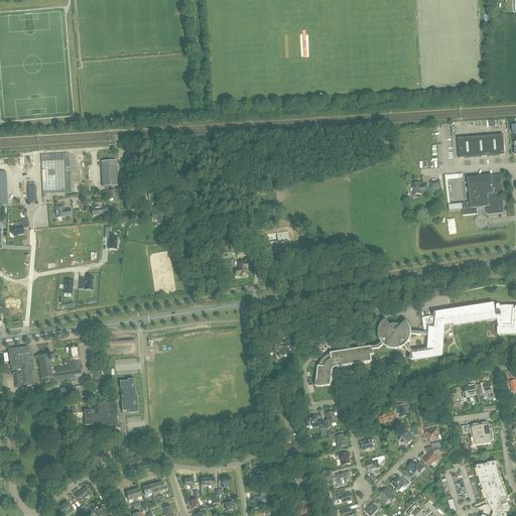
[(503,135),(488,136),(490,157),(505,155),(503,135)]
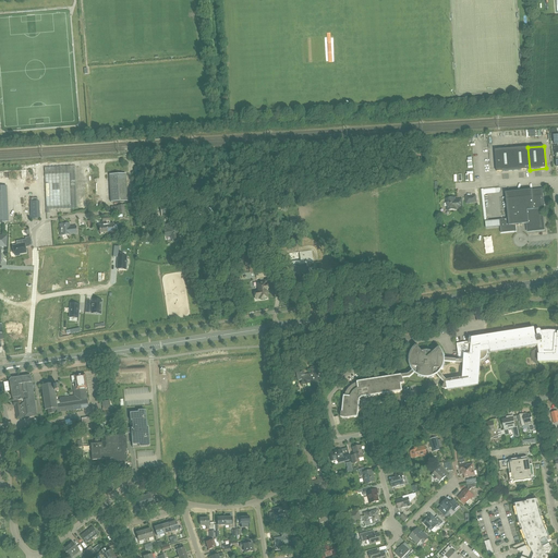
[(513,171),(530,170),(528,147),(511,149),(513,171)]
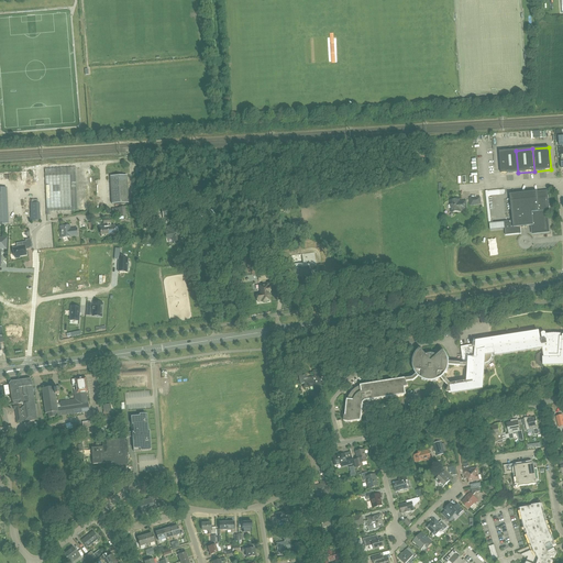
[(459,155),(460,155),(461,163),(467,162),(466,154),(467,154),(466,150),(457,151),(459,155)]
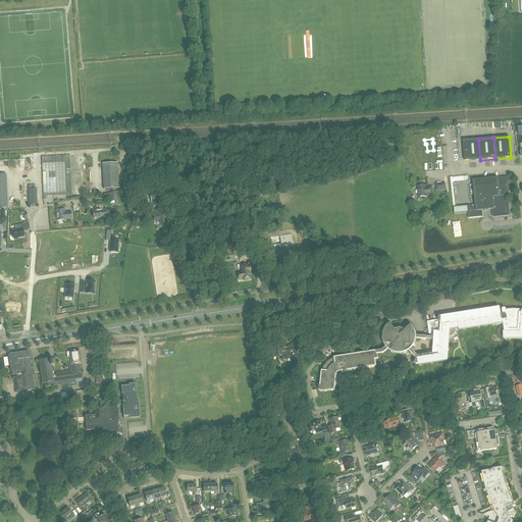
[(465,161),(480,160),(478,140),(463,141),(465,161)]
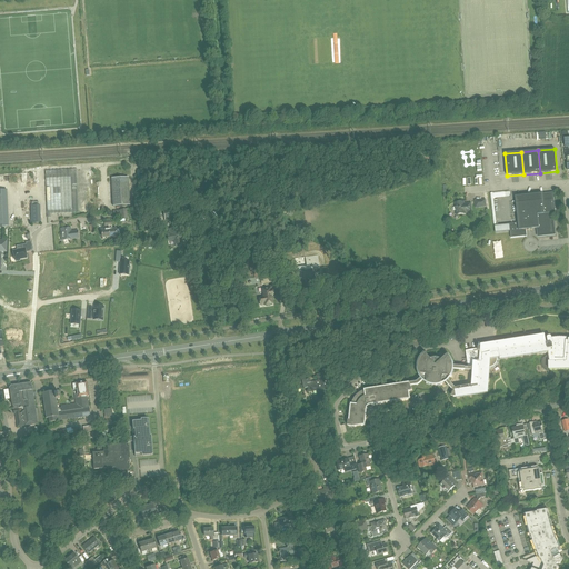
[(96,211),(95,187),(46,188),(47,213),(96,211)]
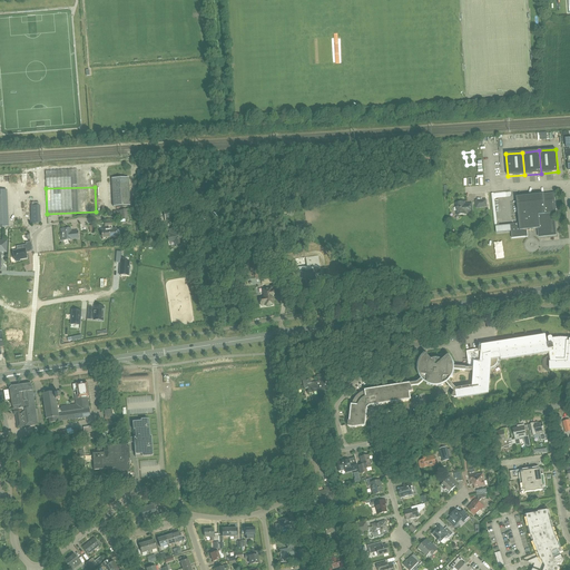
[(192,208),(190,199),(195,198),(193,189),(183,190),(186,209),(192,208)]
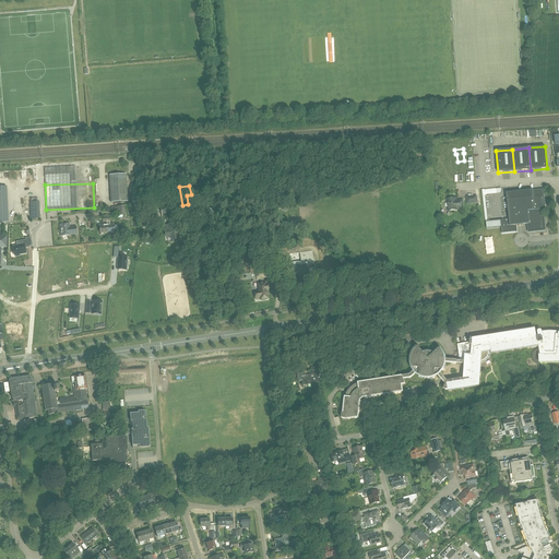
[(546,212),(544,195),(544,189),(506,193),(509,219),(500,221),(485,222),(486,229),(501,227),(501,234),(518,232),(516,226),(518,225),(519,226),(521,226),(521,225),(528,224),(530,230),(544,229),(542,212),(546,212)]
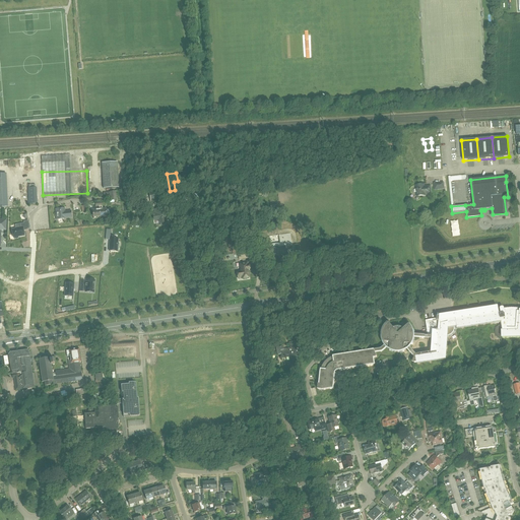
[(28,204),(37,204),(36,188),(35,185),(28,185),(28,188),(27,188),(28,204)]
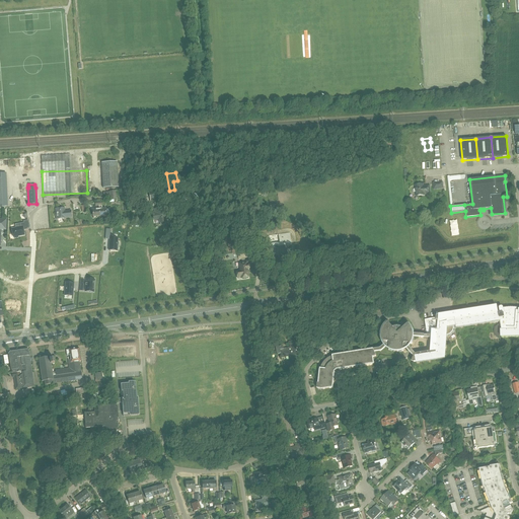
[(415,184),(416,196),(424,195),(423,194),(429,193),(429,186),(423,187),(422,184),(415,184)]
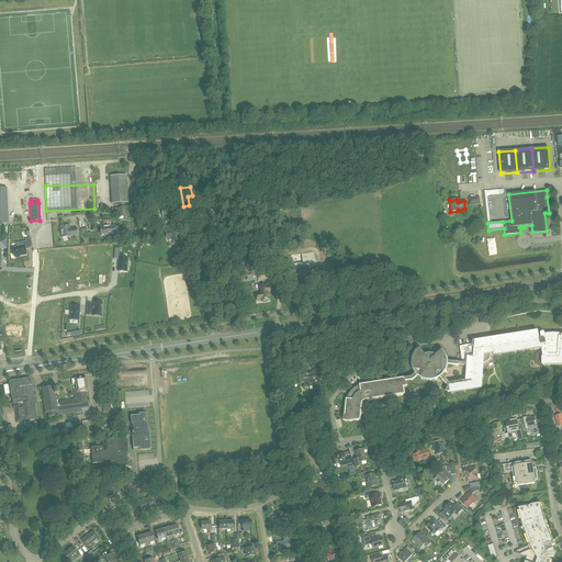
[(161,208),(164,217),(175,215),(172,205),(161,208)]
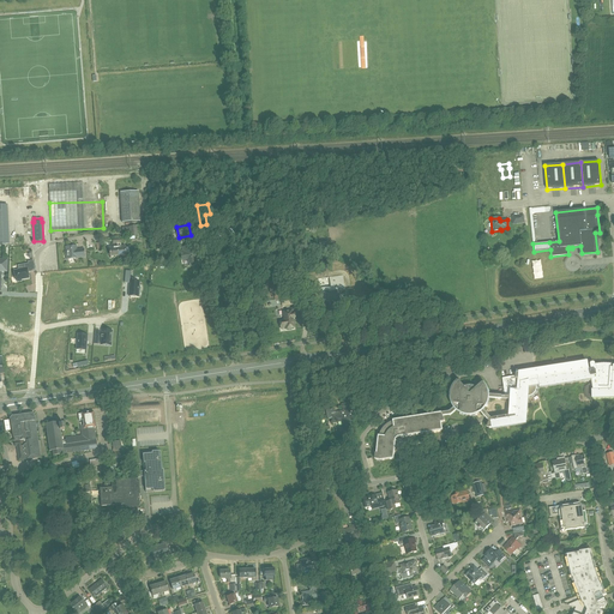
[(216,230),(216,238),(234,235),(233,228),(216,230)]
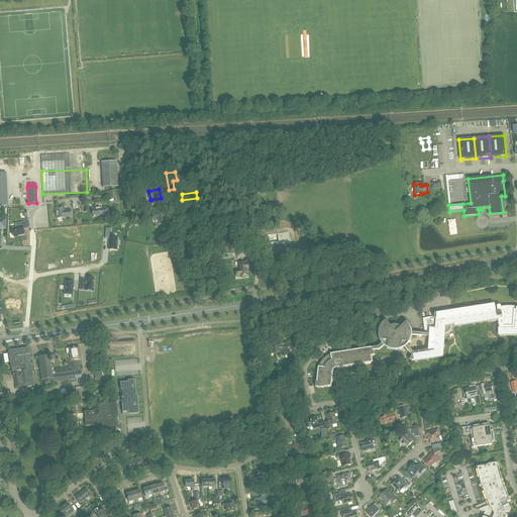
[(99,215),(106,214),(110,214),(109,207),(102,208),(101,205),(101,200),(98,201),(98,205),(99,208),(99,215)]
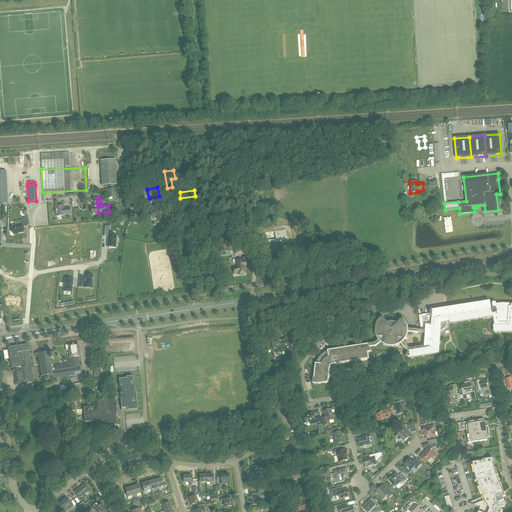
[(151,209),(151,212),(152,217),(157,216),(158,220),(163,219),(162,216),(168,215),(166,207),(166,206),(163,207),(163,204),(160,205),(160,204),(155,205),(155,206),(153,206),(153,209),(151,209)]
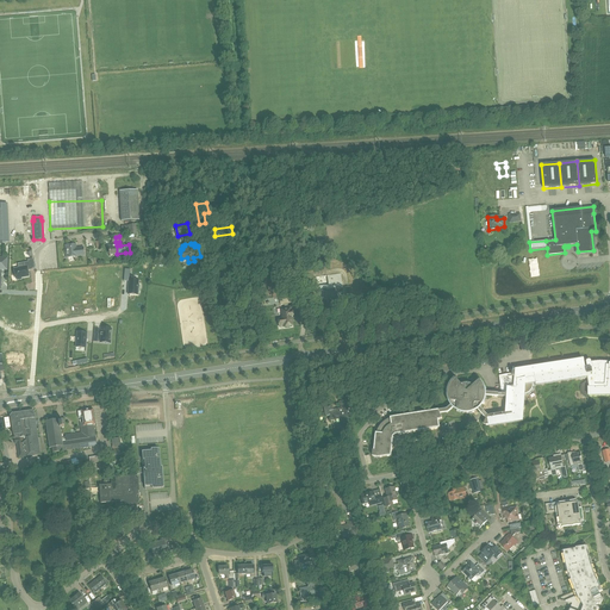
[(76,256),(83,255),(83,248),(76,248),(75,244),(66,246),(67,257),(76,256)]
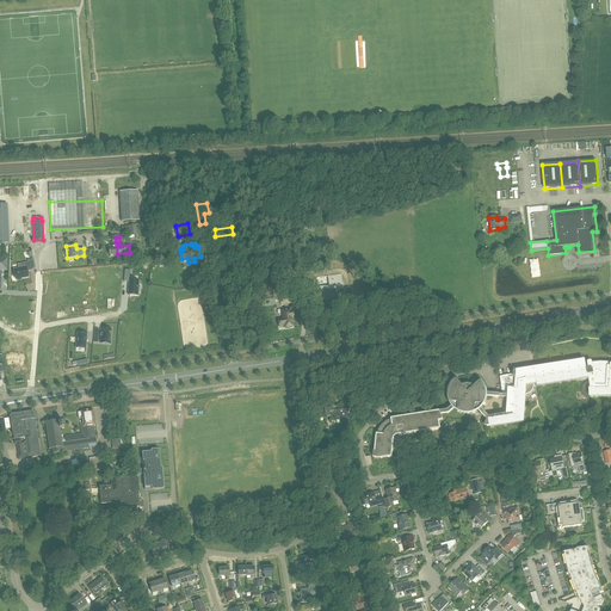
[(32,260),(28,261),(28,264),(17,265),(18,270),(13,271),(14,281),(16,281),(17,282),(20,281),(20,279),(28,278),(26,271),(35,270),(32,260)]
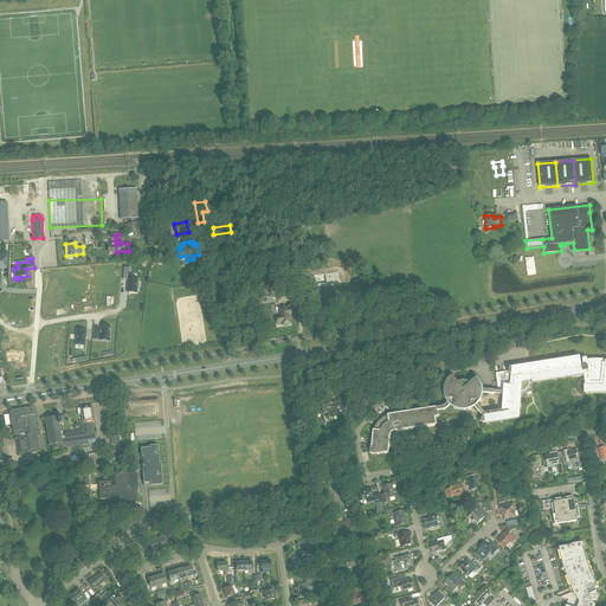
[(64,283),(65,278),(63,278),(63,274),(53,272),(53,278),(53,279),(53,281),(52,289),(62,289),(63,283),(64,283)]
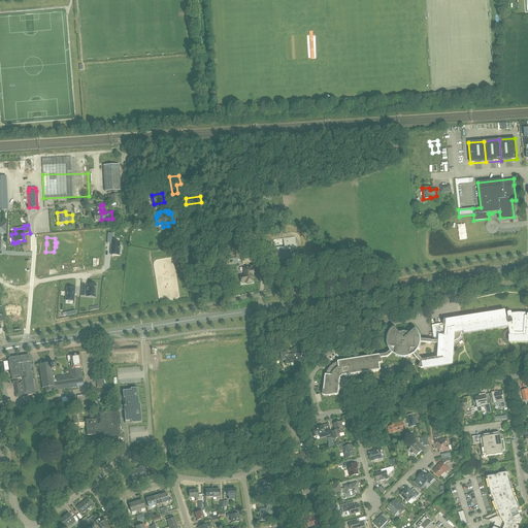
[(111,243),(111,256),(119,256),(120,252),(121,252),(122,248),(120,246),(120,243),(111,243)]
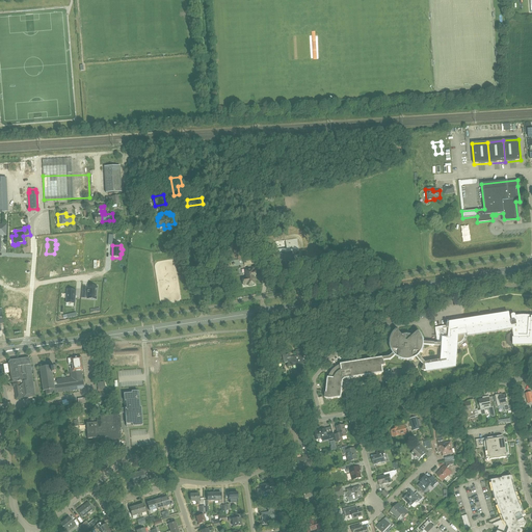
[(256,264),(255,257),(243,259),(244,265),(256,264)]
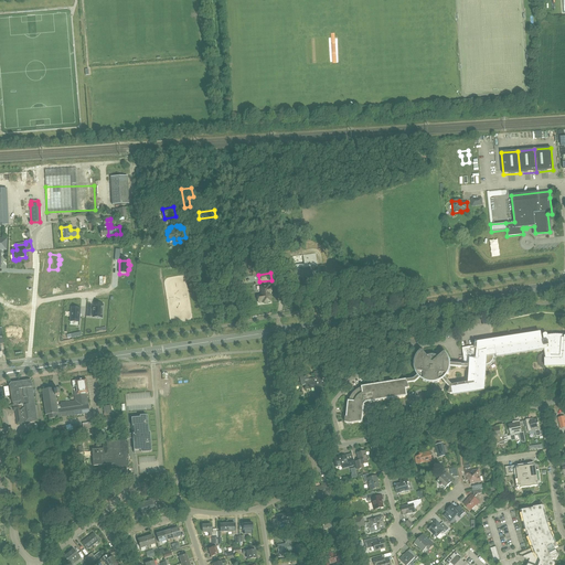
[(260,295),(257,295),(258,302),(263,302),(263,304),(265,302),(266,304),(268,302),(270,302),(269,292),(272,292),(272,288),(268,288),(268,286),(262,287),(262,292),(262,294),(260,295)]
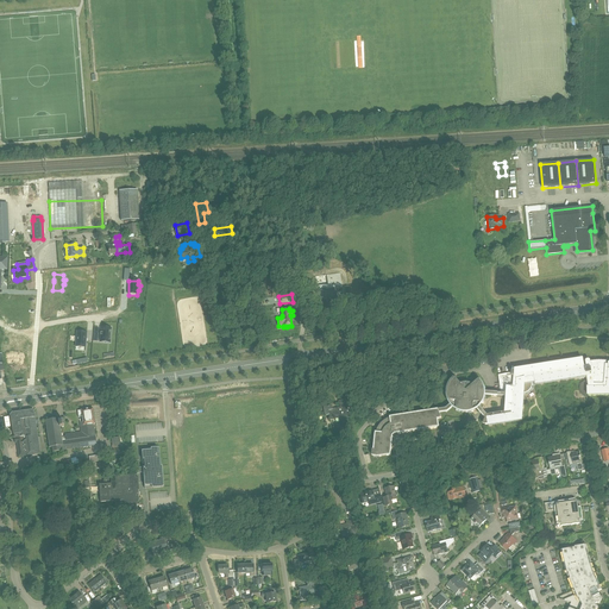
[(110,343),(111,328),(101,327),(100,341),(110,343)]
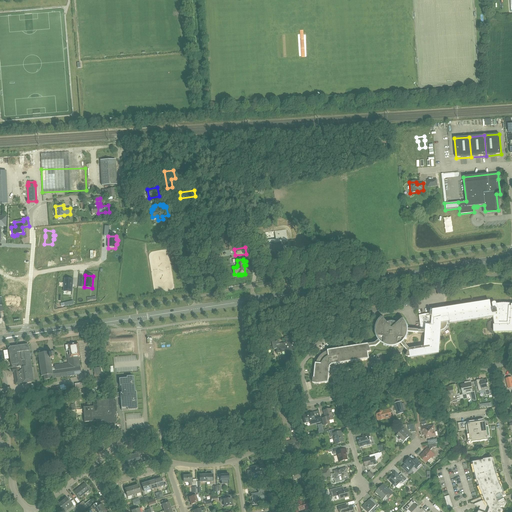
[(71,292),(72,279),(64,279),(63,291),(71,292)]
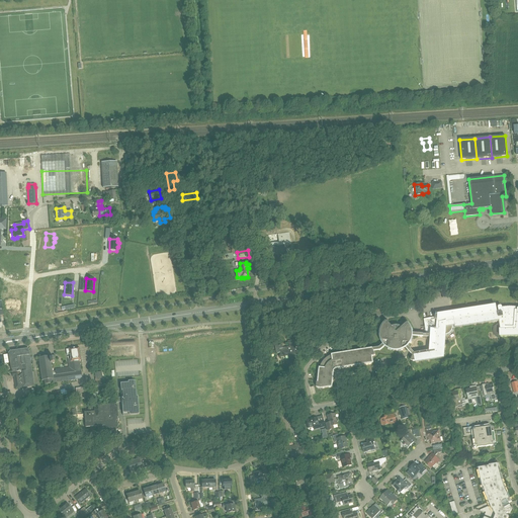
[(498,307),(499,311),(497,312),(496,306),(436,316),(435,318),(424,319),(425,329),(424,329),(424,334),(412,333),(412,332),(412,329),(411,329),(411,328),(410,327),(410,326),(409,325),(408,324),(407,323),(403,328),(402,327),(401,327),(400,326),(399,326),(398,326),(398,325),(397,325),(396,325),(395,326),(394,326),(392,327),(387,322),(386,323),(385,324),(384,325),(383,326),(382,327),(381,327),(381,330),(381,331),(380,332),(380,333),(380,334),(380,335),(380,336),(380,337),(380,341),(381,341),(382,342),(383,343),(383,344),(379,347),(372,348),(372,349),(334,355),(333,355),(331,356),(330,356),(328,357),(327,358),(325,359),(325,360),(324,360),(324,361),(323,362),(322,363),(321,364),(321,365),(321,366),(320,367),(320,368),(320,369),(320,370),(318,382),(317,382),(316,387),(320,387),(320,385),(322,386),(322,389),(332,387),(332,382),(334,371),(336,369),(337,369),(373,363),(372,356),(373,356),(375,355),(373,351),(380,350),(385,346),(386,347),(387,348),(387,349),(392,350),(393,350),(394,350),(395,350),(397,350),(398,350),(399,350),(403,350),(403,349),(404,348),(405,348),(406,347),(413,355),(411,360),(413,361),(415,361),(443,357),(444,335),(445,335),(446,335),(447,335),(448,334),(449,334),(449,333),(450,333),(450,332),(451,331),(452,330),(452,329),(452,328),(452,327),(452,326),(455,325),(455,327),(499,320),(500,324),(498,324),(496,325),(494,327),(493,329),(493,331),(493,333),(494,336),(496,337),(498,338),(499,338),(499,337),(499,336),(500,336),(500,335),(517,334),(517,306),(516,306),(515,308),(506,308),(502,308),(502,307),(501,306),(499,307),(498,307)]
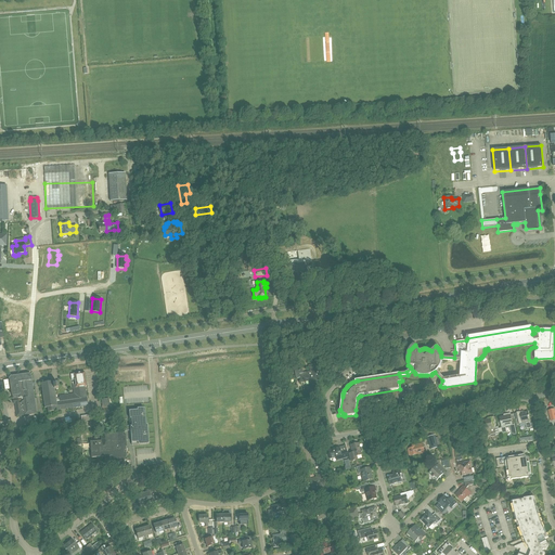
[(315,374),(317,374),(315,364),(308,365),(309,372),(302,373),(302,370),(294,371),(296,378),(299,378),(300,383),(310,381),(310,385),(309,385),(309,390),(317,389),(315,385),(318,385),(315,374)]
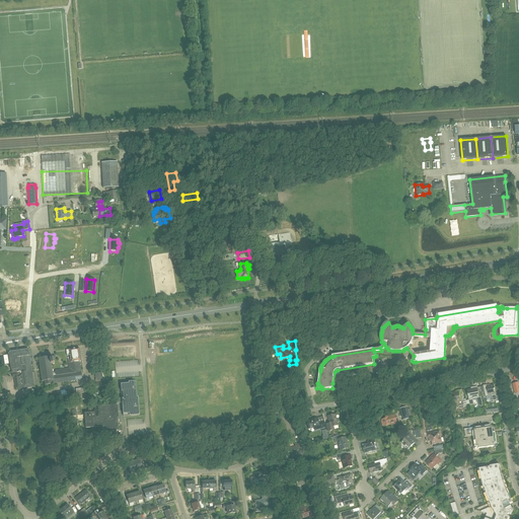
[(56,372),(52,373),(54,383),(77,380),(76,373),(81,372),(80,361),(81,361),(79,348),(69,349),(69,350),(66,350),(67,355),(70,354),(70,360),(68,360),(69,368),(56,370),(56,372)]
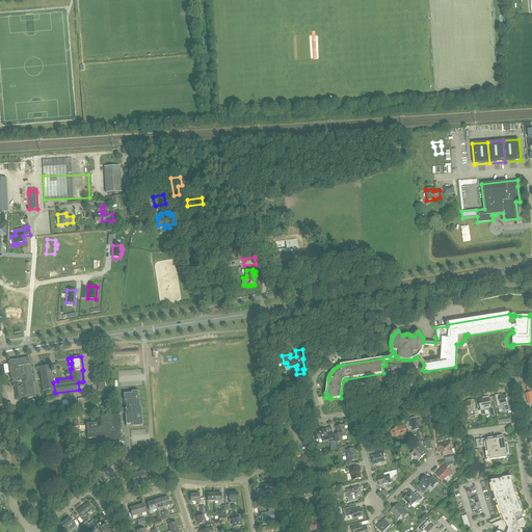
[(35,397),(33,384),(29,358),(10,362),(9,363),(11,381),(12,382),(12,388),(14,387),(16,399),(22,398),(22,399),(33,397),(35,397)]
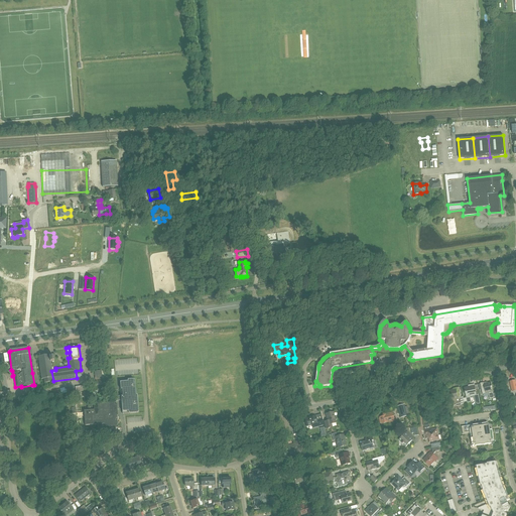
[(53,381),(51,371),(50,362),(54,361),(53,356),(49,357),(49,355),(38,357),(41,379),(43,379),(44,383),(51,382),(53,381)]
